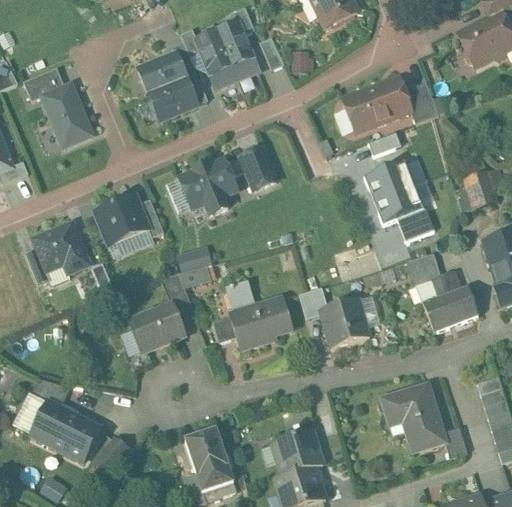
[(312,0),(325,27),(357,11),(352,0),(312,0)]
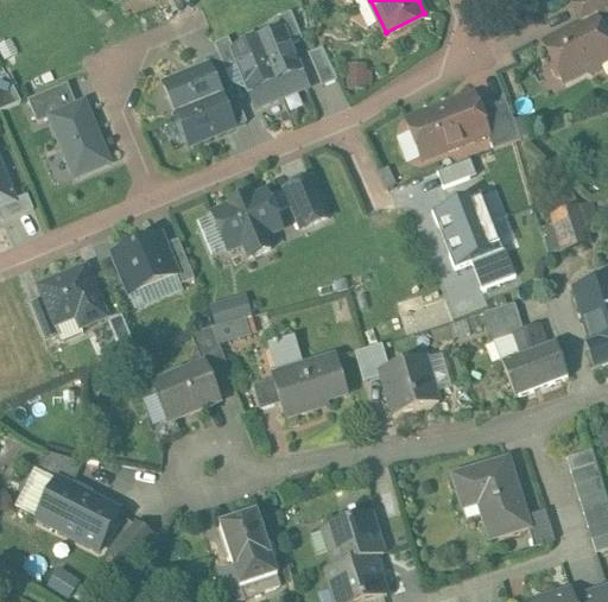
[(572,0),(582,19),(594,13),(596,17),(607,11),(607,0),(572,0)]
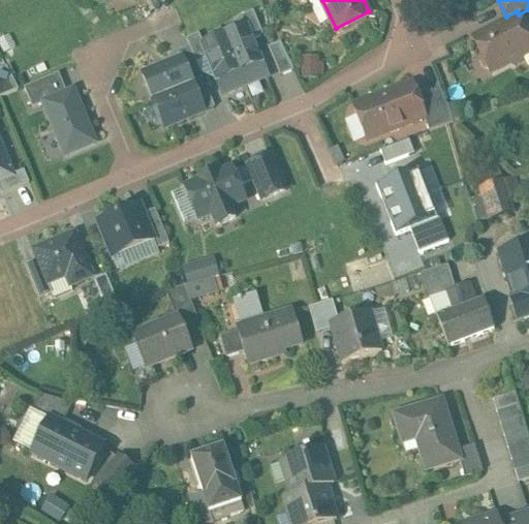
[(247,23),(251,35),(263,30),(254,7),(242,11),(247,23)]
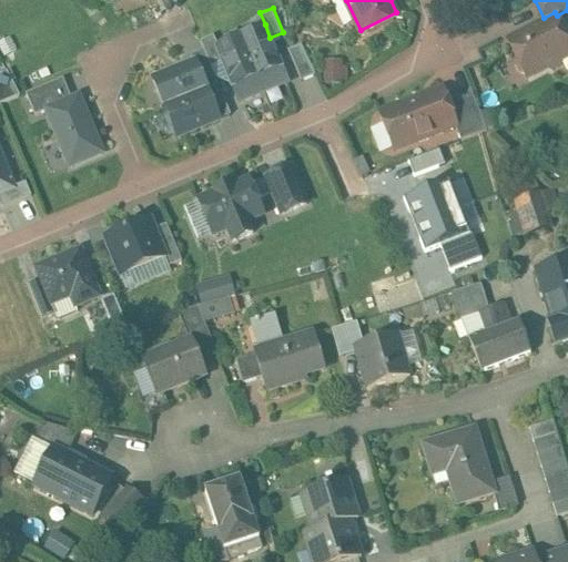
[(544,18),(507,37),(516,52),(514,58),(519,69),(525,70),(527,74),(547,63),(553,65),(559,62),(560,57),(567,52),(567,36),(557,16),(555,12),(544,18)]
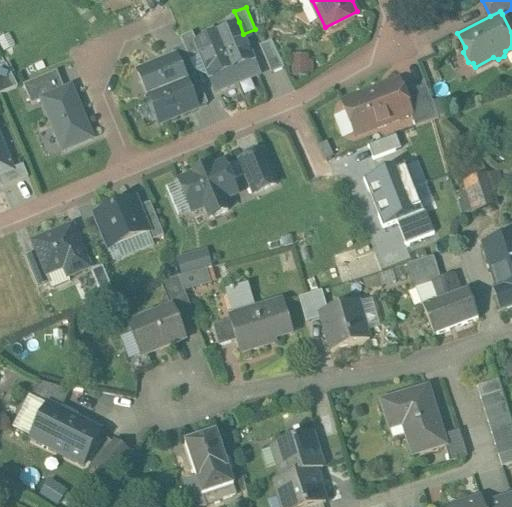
[(239,22),(217,31),(237,79),(258,70),(243,34),(239,22)]
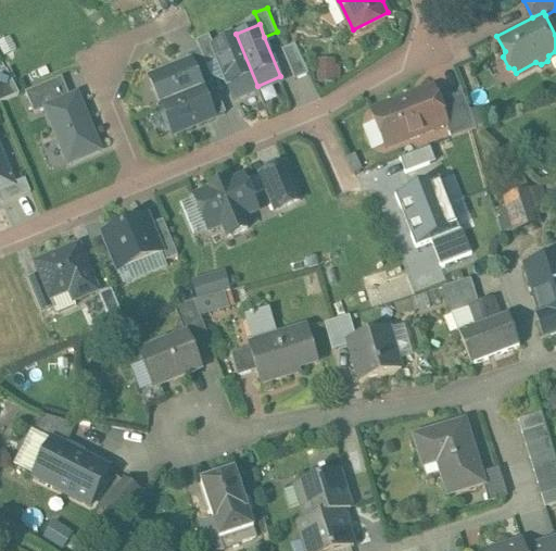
[(206,62),(218,57),(213,42),(207,32),(197,36),(200,45),(206,62)]
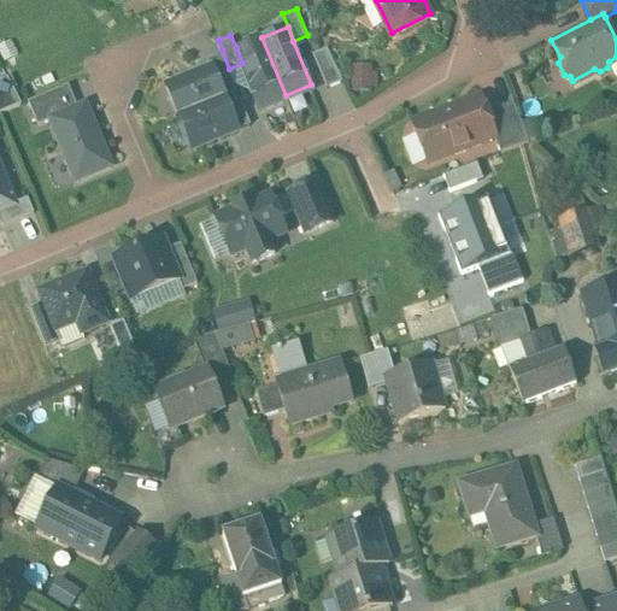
[(259,105),(286,95),(262,37),(236,47),(242,63),(259,105)]
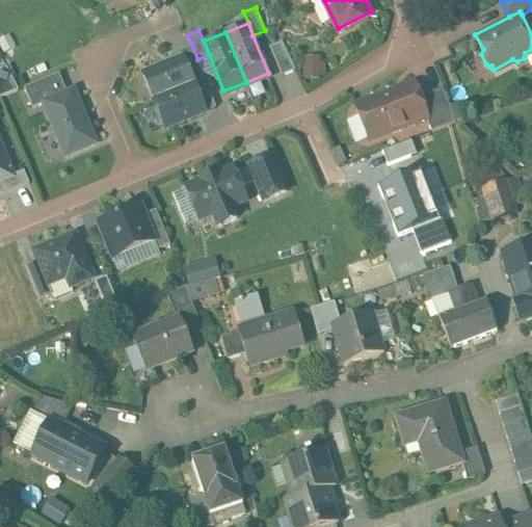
[(282,38),(269,44),(282,72),(295,67),(282,38)]
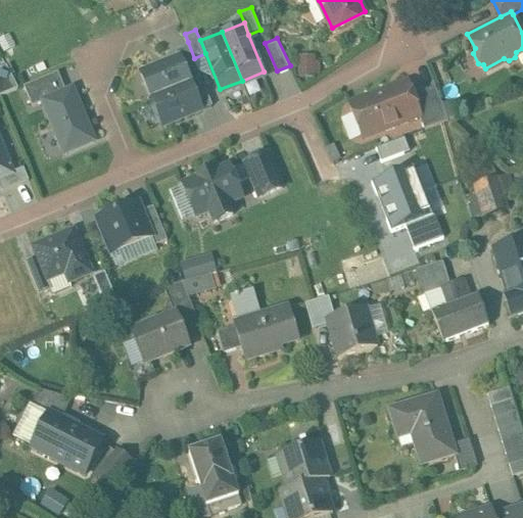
[(190,80),(201,76),(194,58),(188,42),(177,46),(180,53),(190,80)]
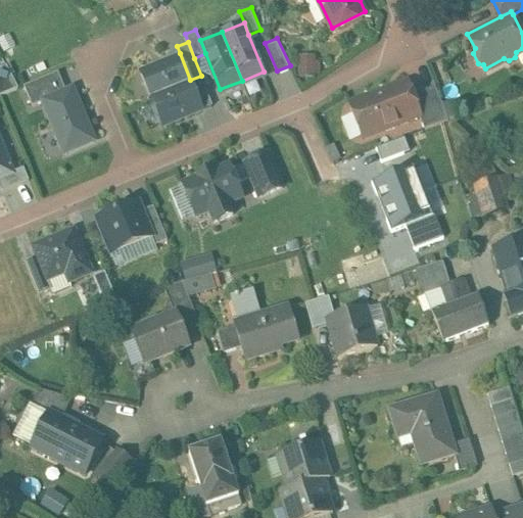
[(298,52),(299,71),(320,69),(320,51),(298,52)]
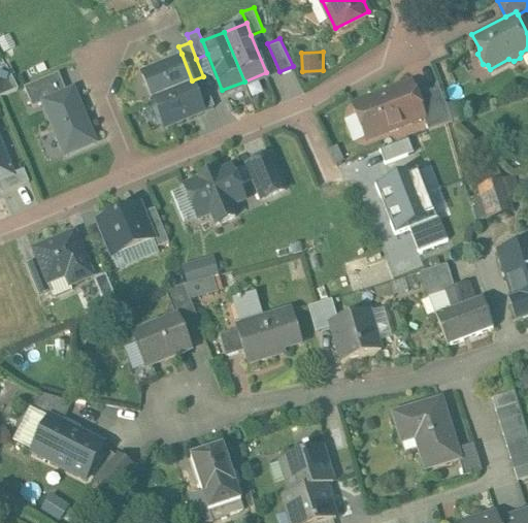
[(154,96),(192,80),(182,54),(142,70),(154,96)]
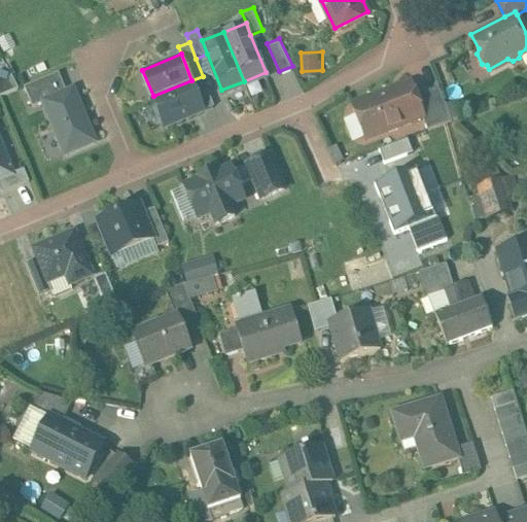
[(203,76),(191,80),(203,108),(214,103),(203,76)]
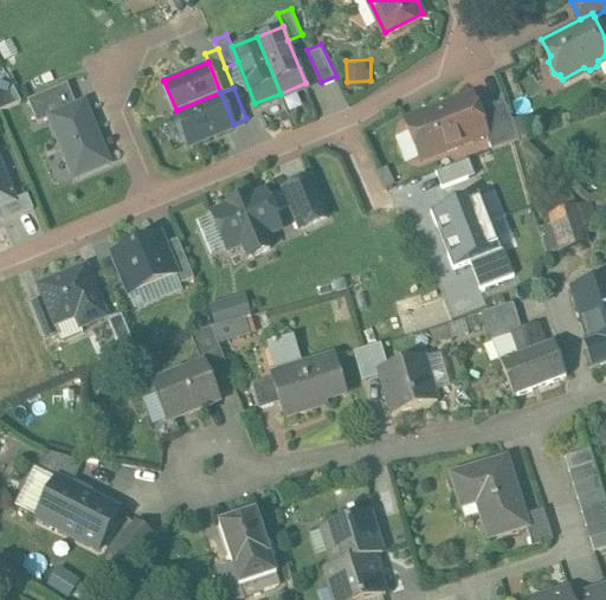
[(472,91),(406,117),(420,155),(485,129),(487,129),(477,107),(472,91)]
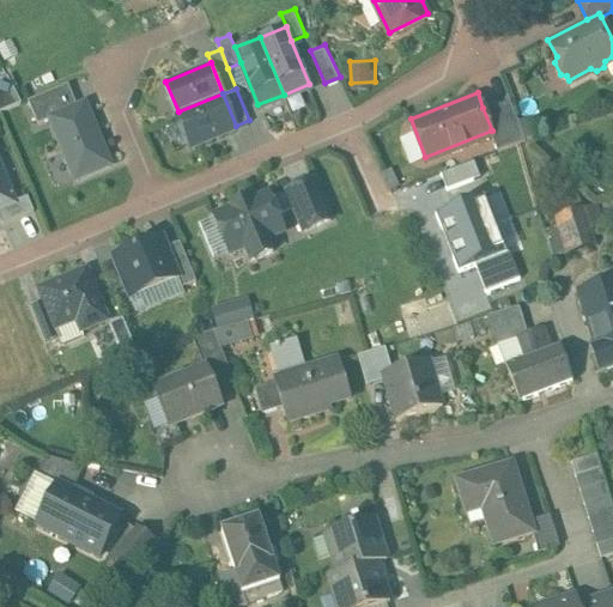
[(178,111),(190,144),(236,126),(223,93),(178,111)]
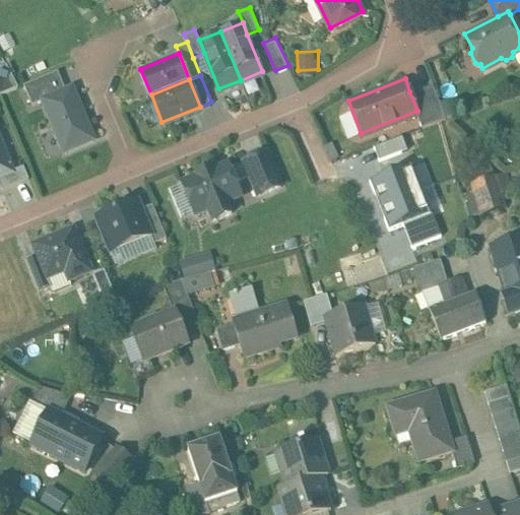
[(433,82),(420,86),(434,120),(445,116),(433,82)]
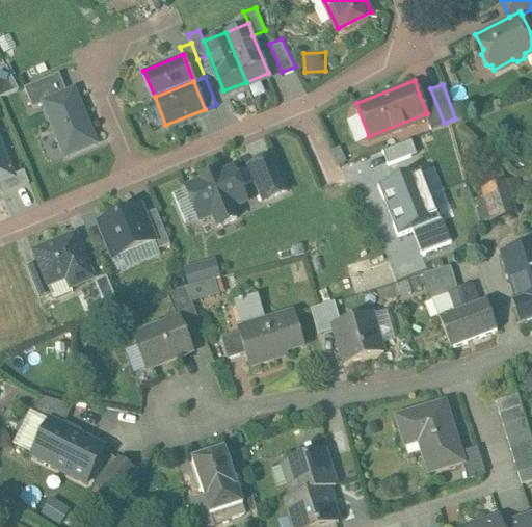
[(74,86),(57,94),(43,100),(65,153),(96,140),(74,86)]
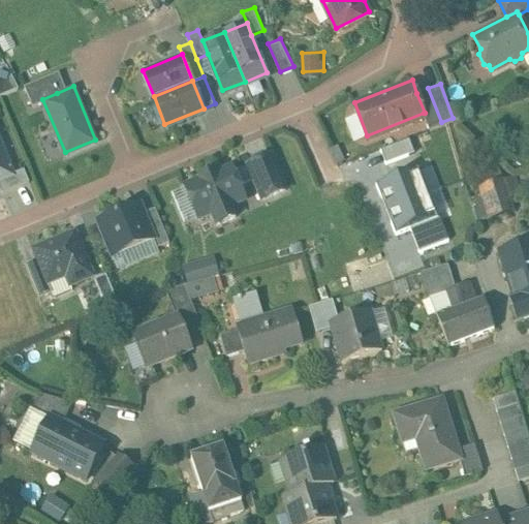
[(441,122),(428,88),(416,93),(425,113),(424,113),(429,127),(441,122)]
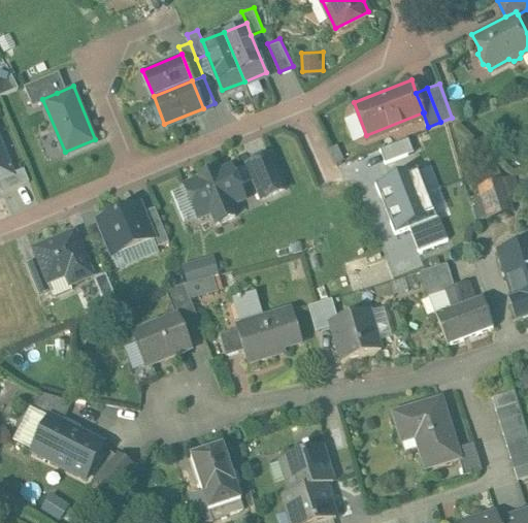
[(0,140),(0,176),(12,171),(0,140)]
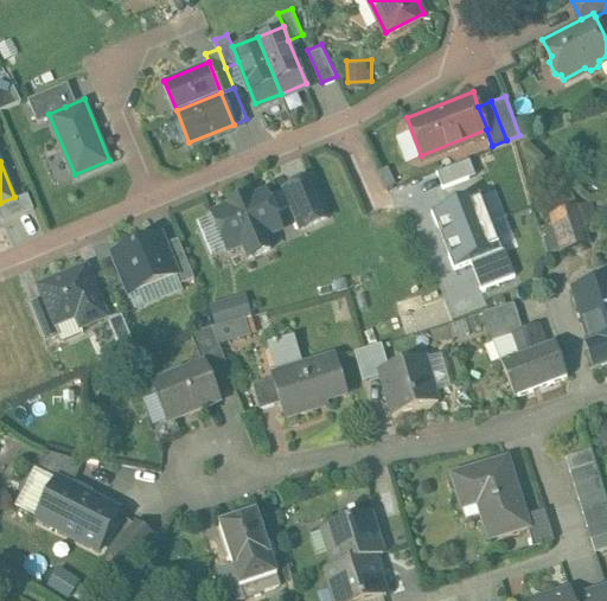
[(285,184),(286,186),(292,202),(301,224),(327,213),(311,173),(285,184)]
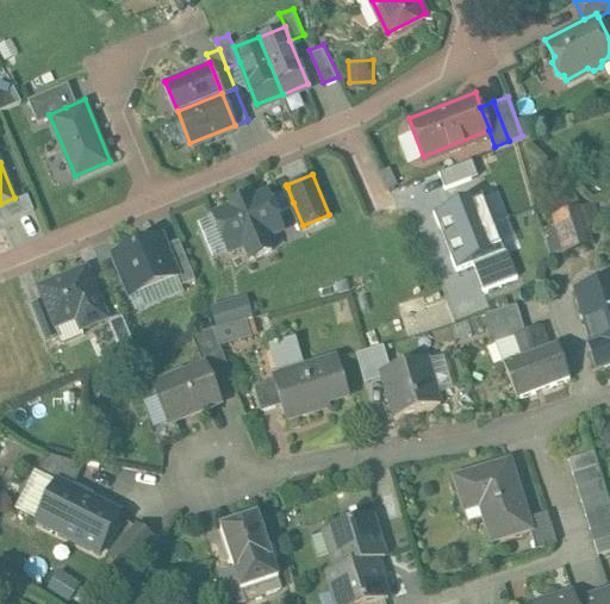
[(215,210),(229,247),(246,241),(250,254),(272,246),(266,232),(281,225),(275,210),(293,203),(287,187),(269,194),(267,188),(215,210)]
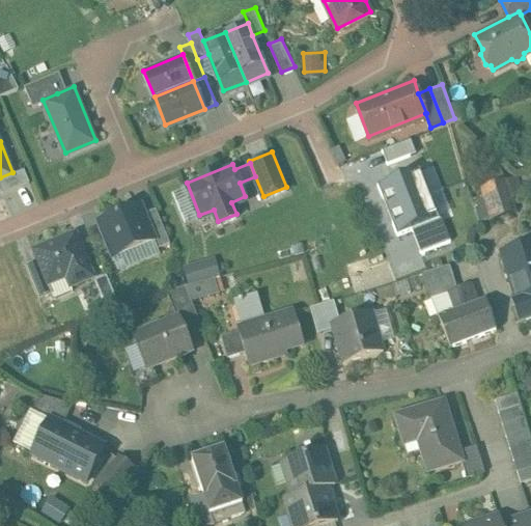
[(515,174),(506,177),(511,194),(522,191),(515,174)]
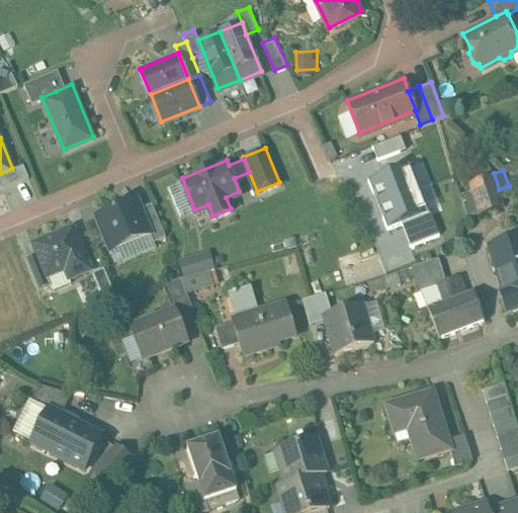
[(494,173),(468,181),(479,211),(504,202),(499,189),(494,173)]
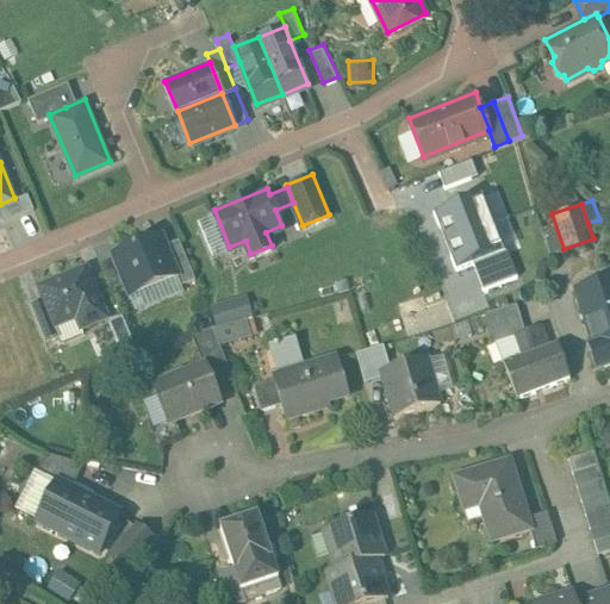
[(113,251),(130,291),(176,272),(165,243),(161,232),(113,251)]
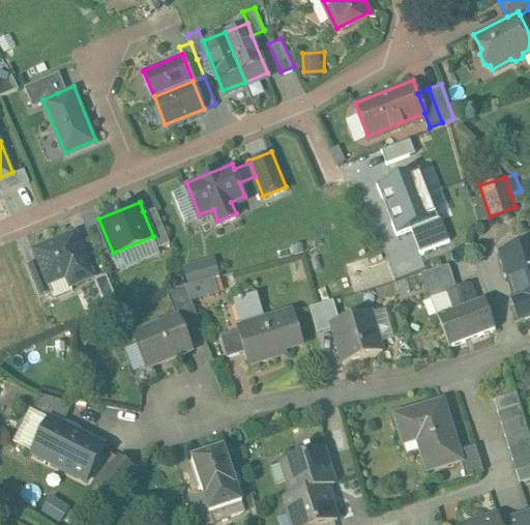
[(155,206),(143,211),(153,236),(156,244),(169,239),(155,206)]
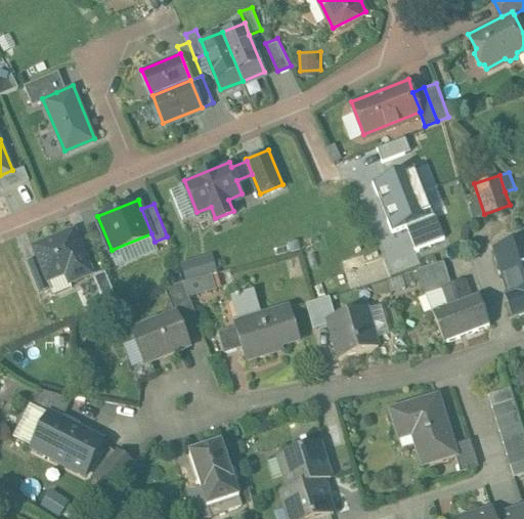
[(74,226),(33,244),(47,277),(66,269),(70,278),(92,269),(74,226)]
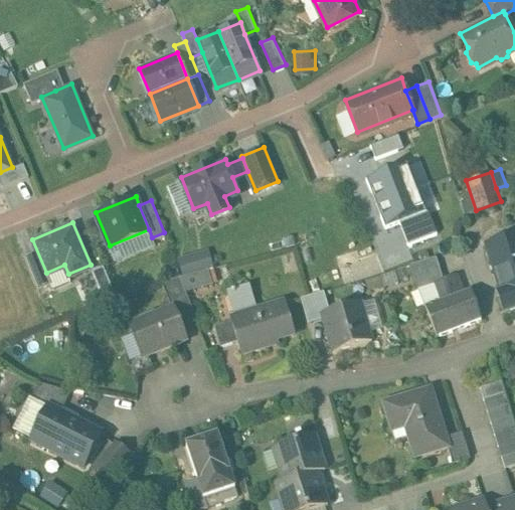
[(514,230),(486,239),(494,266),(514,259),(514,230)]
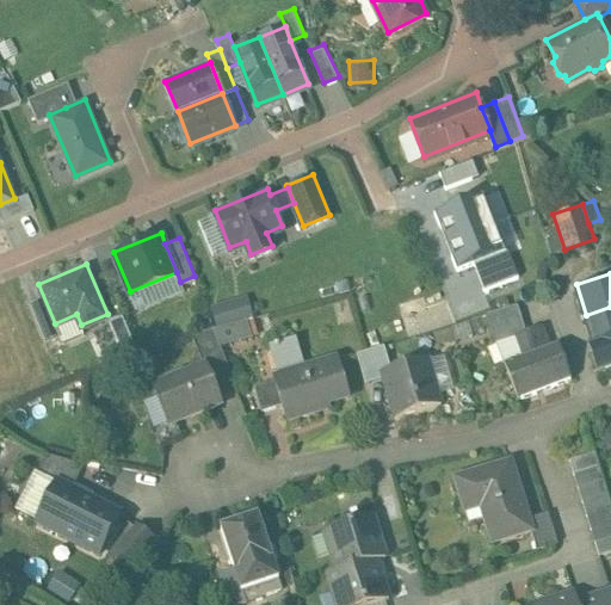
[(517,301),(486,310),(495,339),(516,332),(514,331),(525,326),(517,301)]
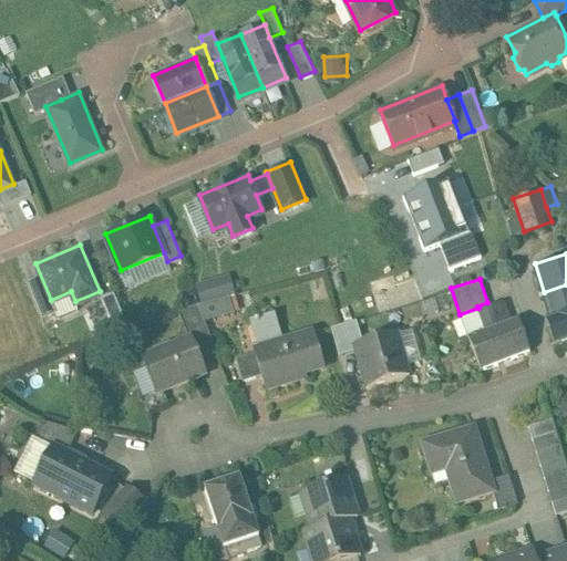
[(566,284),(544,292),(552,317),(547,318),(554,340),(566,335),(566,284)]
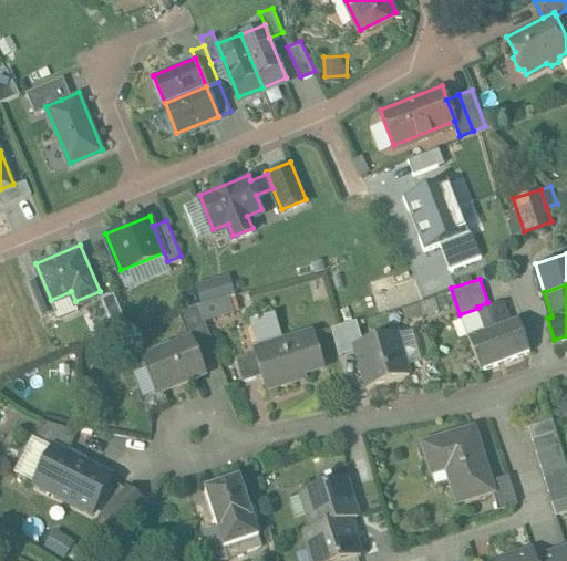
[(102,295),(107,314),(120,311),(114,292),(102,295)]
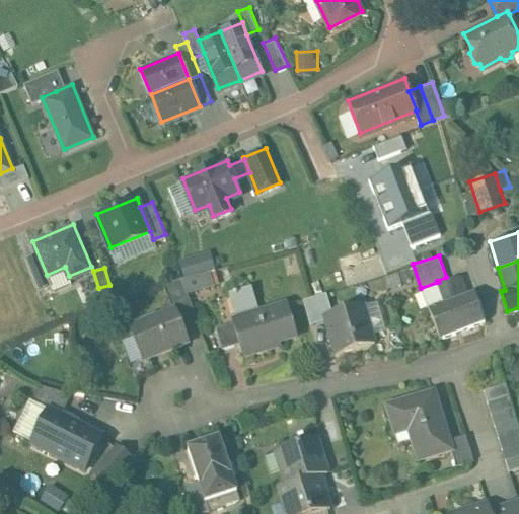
[(209,269),(180,276),(187,290),(213,283),(209,269)]
